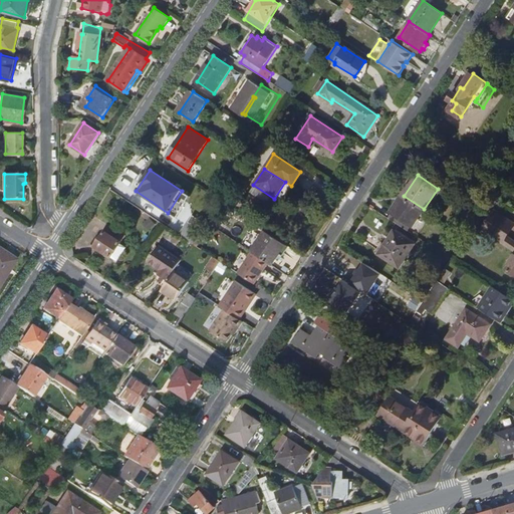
[(414,223),(424,209),(404,196),(395,210),(414,223)]
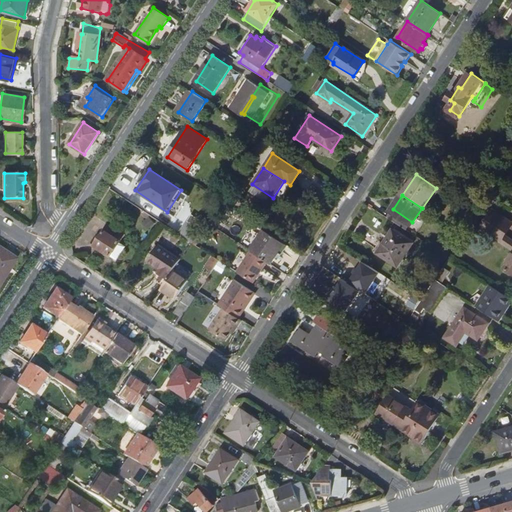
[(511,220),(493,208),(480,227),(511,248),(511,253),(502,267),(511,273),(511,238),(506,234),(511,224),(511,220)]
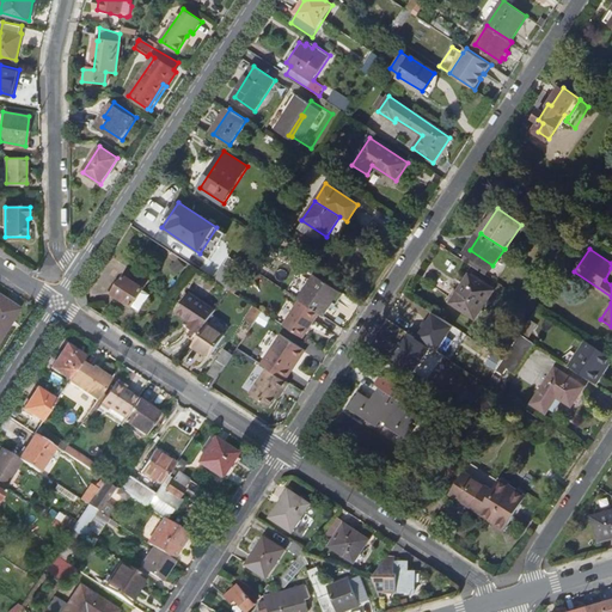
[(487,275),(493,265),(470,250),(464,259),(487,275)]
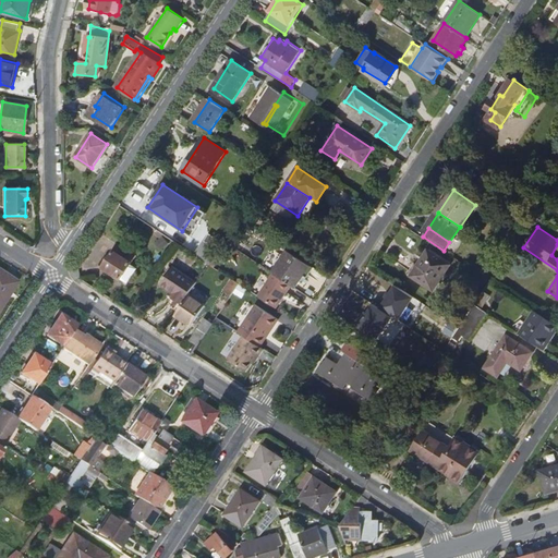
[(205,240),(196,254),(210,264),(219,250),(205,240)]
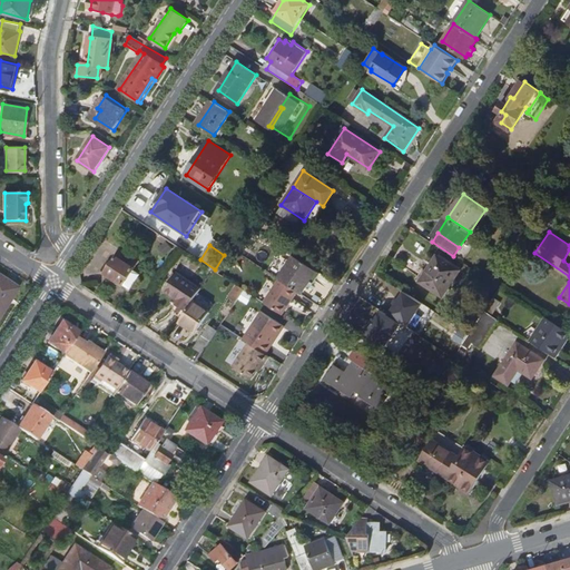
[(294,255),(279,278),(281,279),(298,291),(302,293),(317,271),(294,255)]
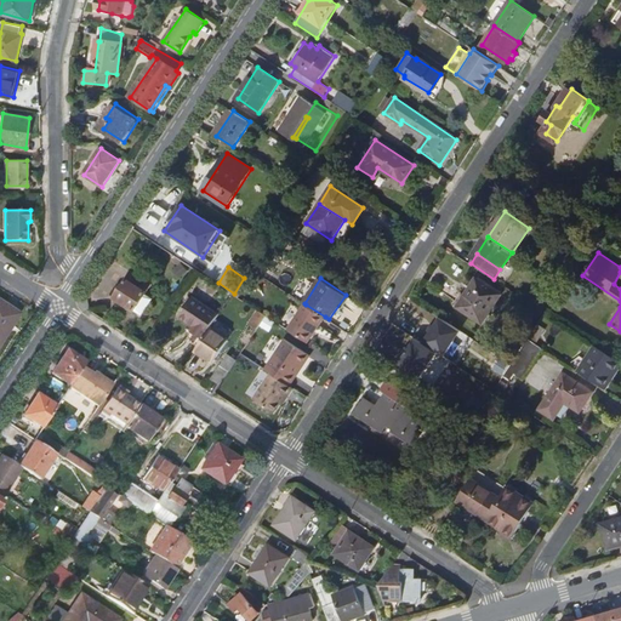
[(117,297),(136,311),(148,292),(129,279),(117,297)]
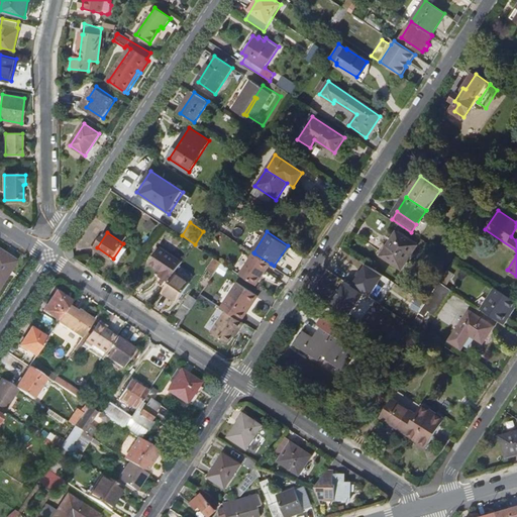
[(382,255),(401,269),(416,246),(397,233),(382,255)]
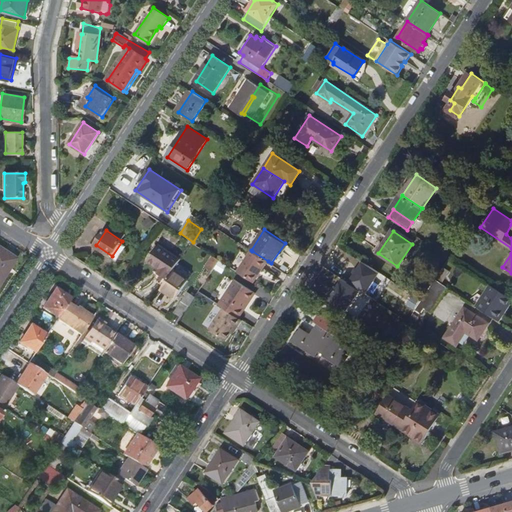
[(163,269),(161,272),(157,279),(165,285),(174,270),(182,259),(161,245),(150,261),(160,267),(163,269)]
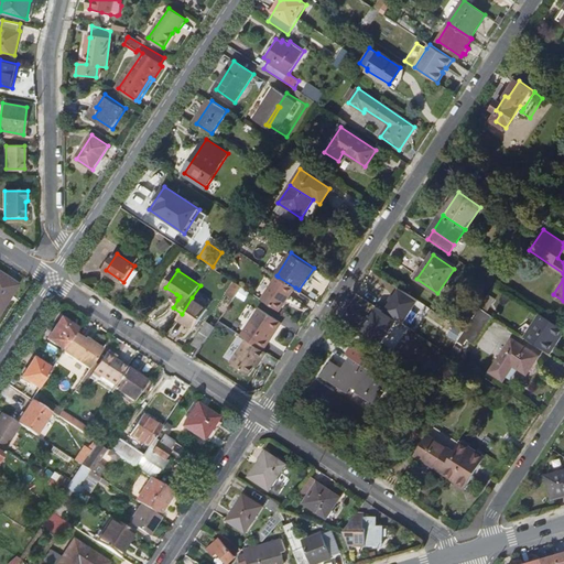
[(0,305),(9,292),(11,293),(18,283),(0,271),(0,305)]
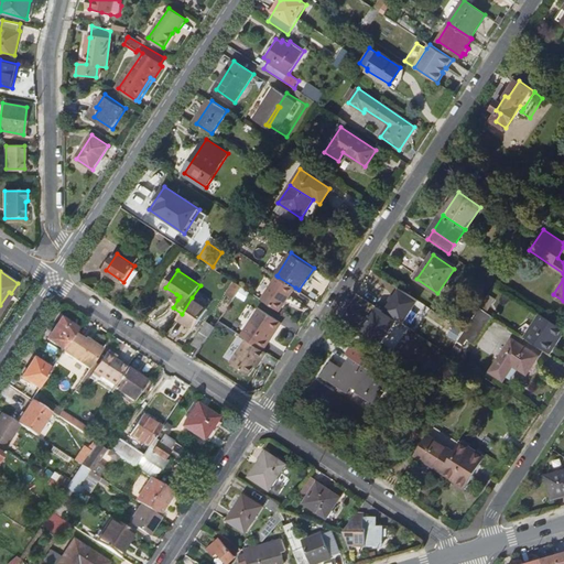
[(295,288),(278,277),(262,299),(281,311),(295,288)]
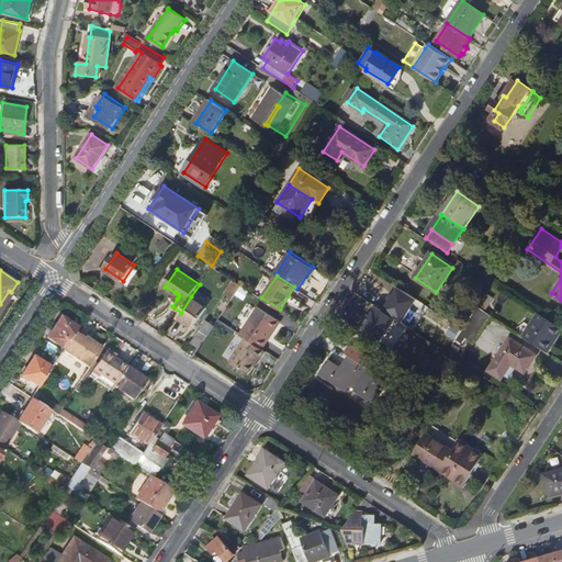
[(226,293),(233,298),(242,284),(235,281),(226,293)]
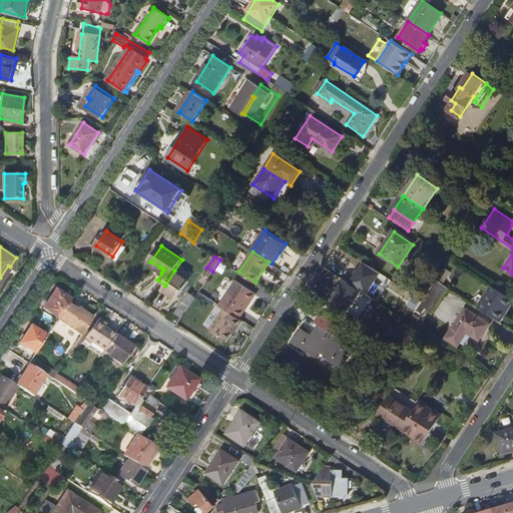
[(381,273),(365,262),(359,271),(356,276),(351,284),(361,291),(367,295),(381,273)]
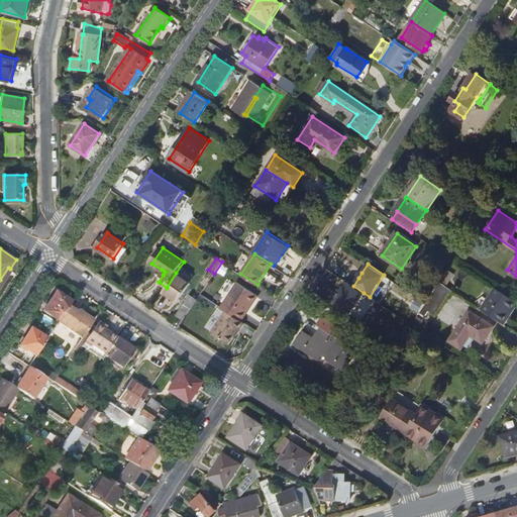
[(283,281),(287,275),(276,267),(272,274),(283,281)]
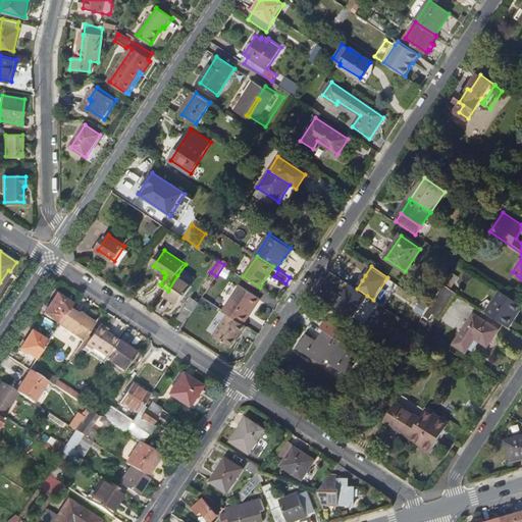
[(410,279),(425,289),(428,283),(414,274),(410,279)]
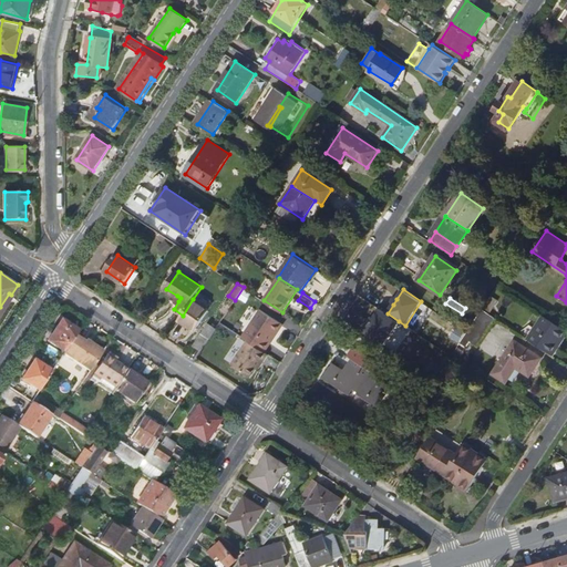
[(209,310),(193,299),(183,316),(181,319),(197,330),(209,310)]
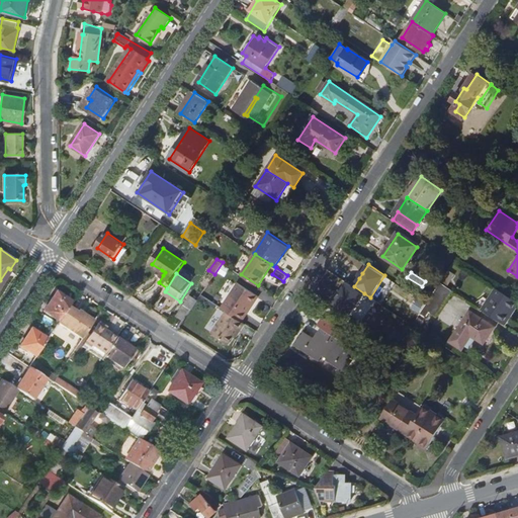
[(437,317),(454,290),(441,281),(427,304),(420,314),(426,318),(430,312),(437,317)]
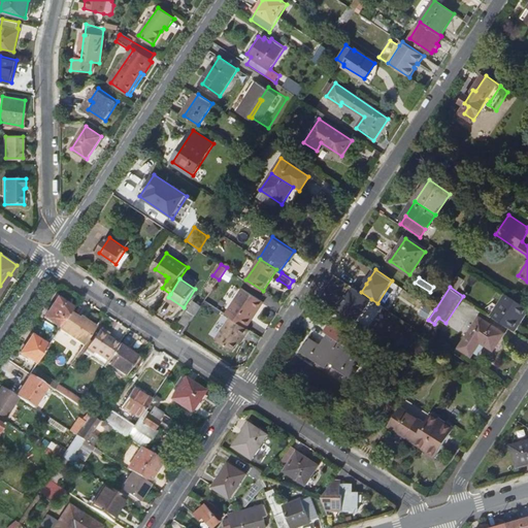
[(342,300),(337,308),(357,321),(371,299),(361,292),(355,288),(349,296),(344,302),(342,300)]
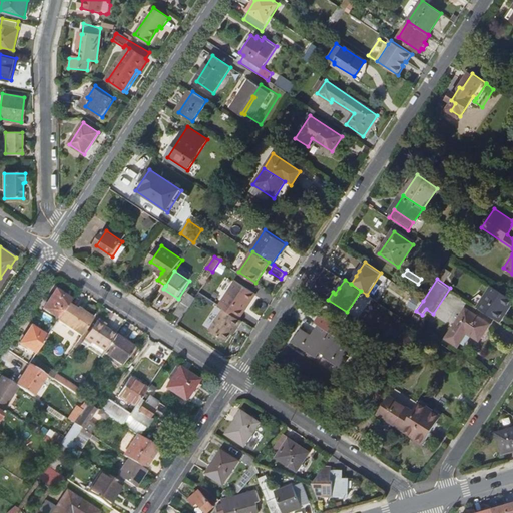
[(236,281),(220,306),(224,308),(240,319),(258,294),(236,281)]
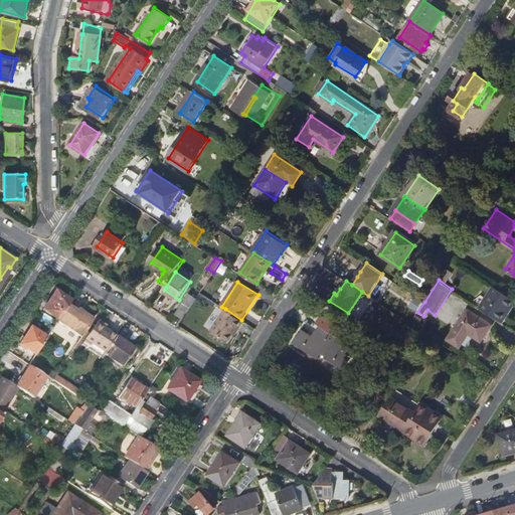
[(510,308),(514,301),(514,300),(495,287),(481,308),(498,320),(507,306),(510,308)]
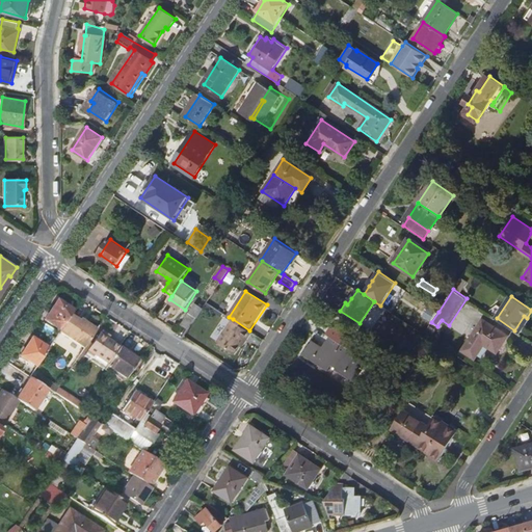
[(46,320),(61,329),(75,309),(59,299),(46,320)]
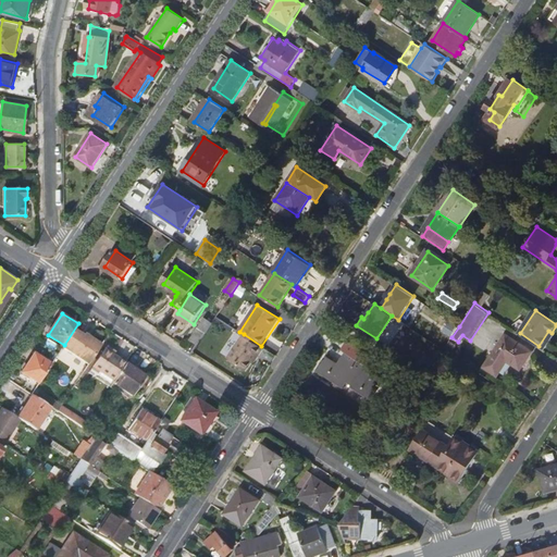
[(190,339),(199,345),(213,322),(206,318),(190,339)]
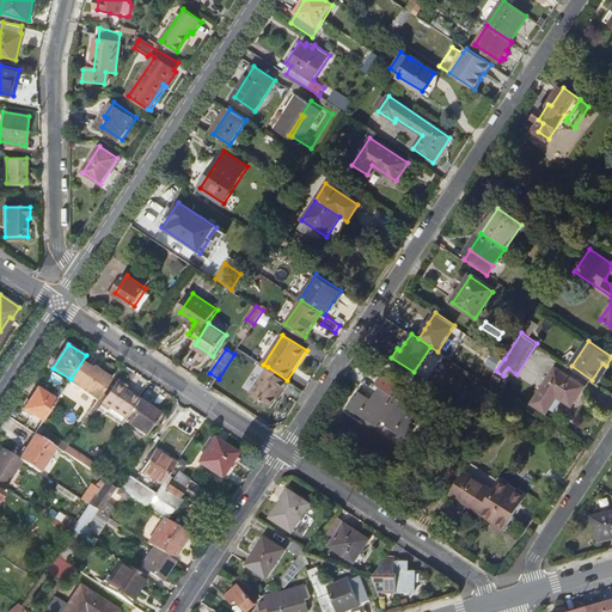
[(97,399),(110,380),(83,362),(71,379),(69,381),(97,399)]
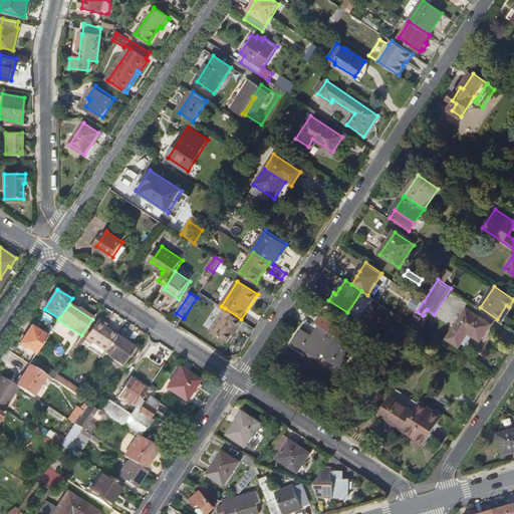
[(501,321),(509,307),(506,305),(497,319),(501,321)]
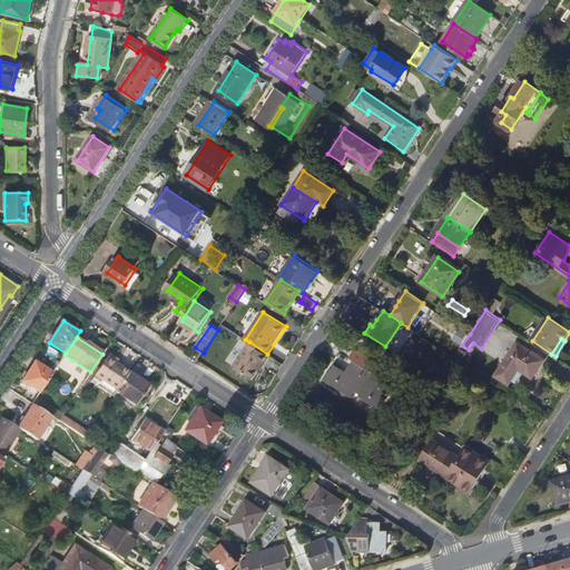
[(267,354),(249,342),(234,366),(253,379),(259,369),(264,363),(266,364),(271,356),(267,354)]
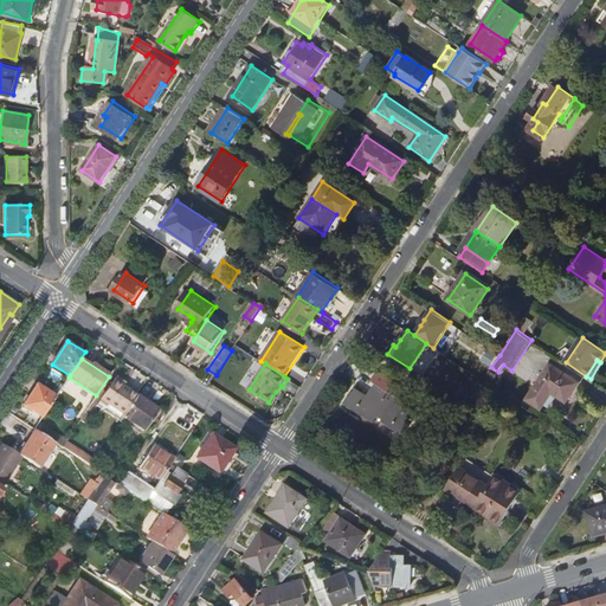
[(528,399),(541,407),(552,391),(566,399),(578,382),(550,365),(528,399)]
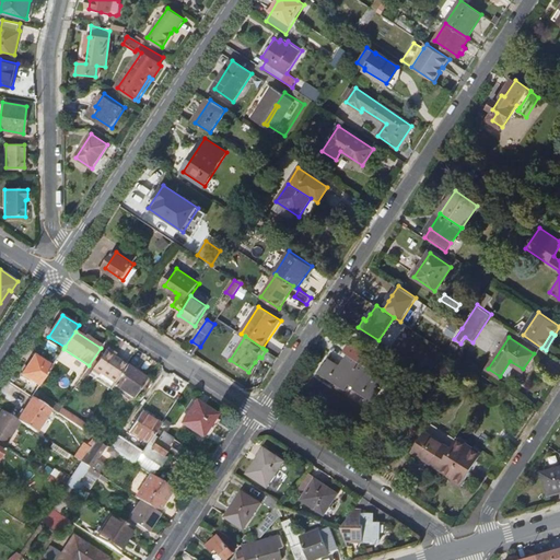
[(95,368),(116,381),(127,365),(112,356),(114,351),(108,348),(95,368)]
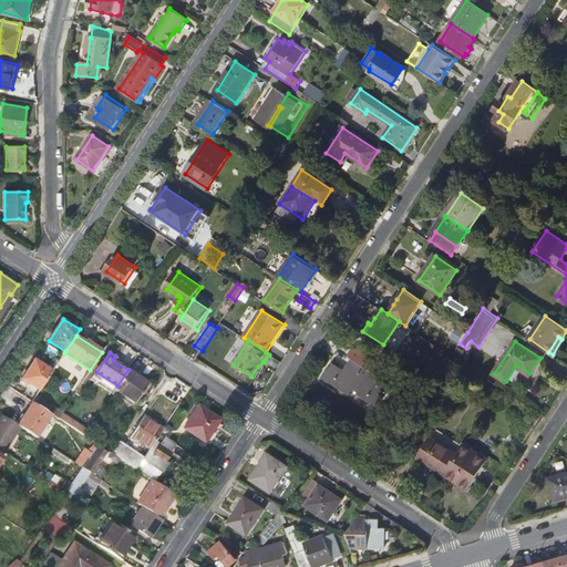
[(360,393),(373,372),(353,358),(346,370),(334,364),(325,379),(349,394),(353,388),(360,393)]
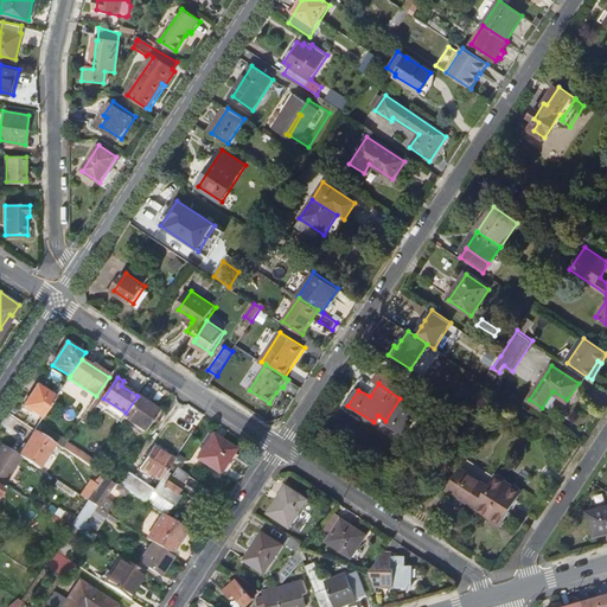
[(26,406),(43,417),(56,398),(39,387),(26,406)]
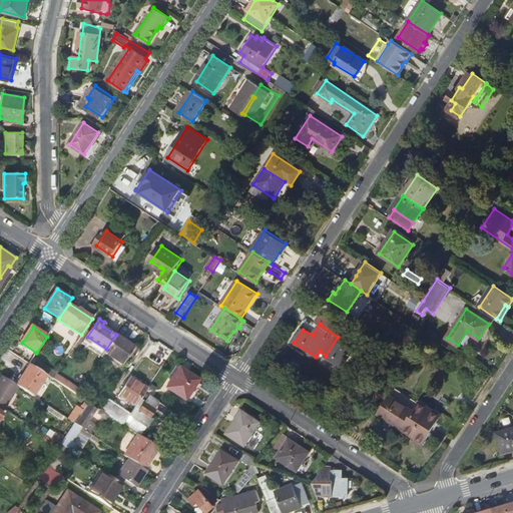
[(135,345),(116,334),(116,335),(106,349),(102,355),(109,360),(111,356),(122,364),(135,345)]
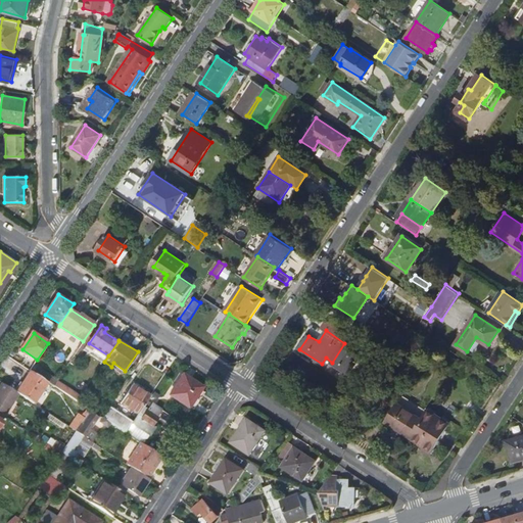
[(31,371),(16,392),(19,394),(34,403),(47,381),(35,374),(31,371)]
